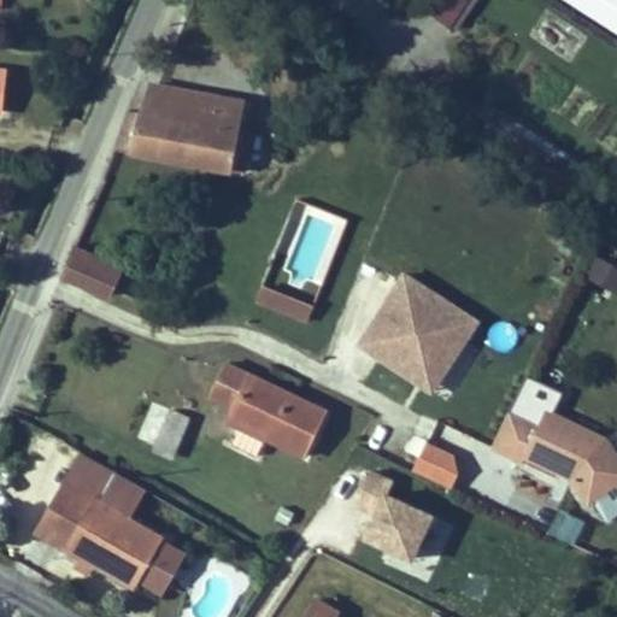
[(452,54),(488,5),(481,0),(451,0),(425,35),(452,54)]
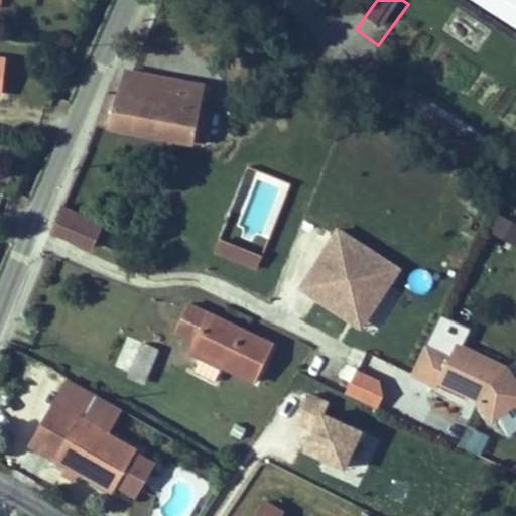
[(515,0),(469,0),(515,25),(515,0)]
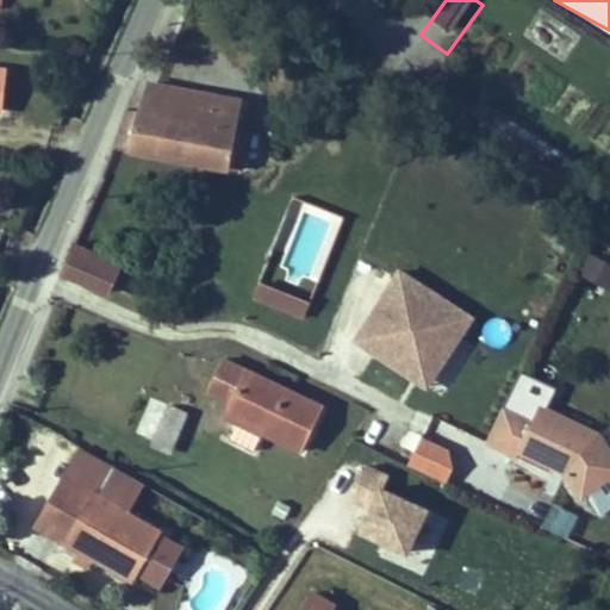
[(236,141),(145,113),(135,138),(124,135),(103,173),(218,204),(230,165),(236,141)]
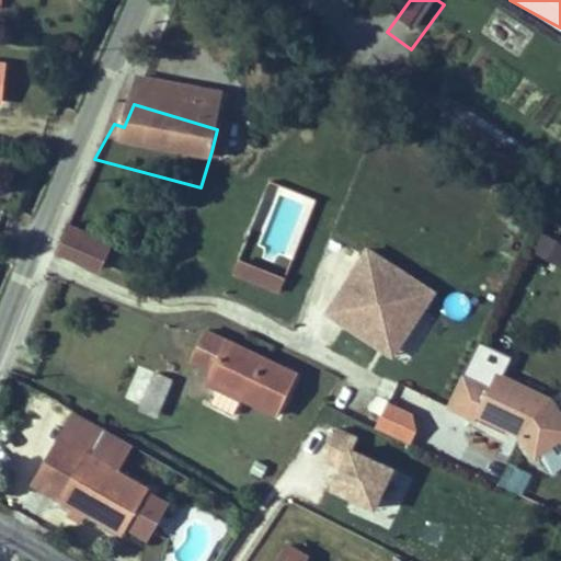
[(201,187),(212,192),(224,155),(212,151),(201,187)]
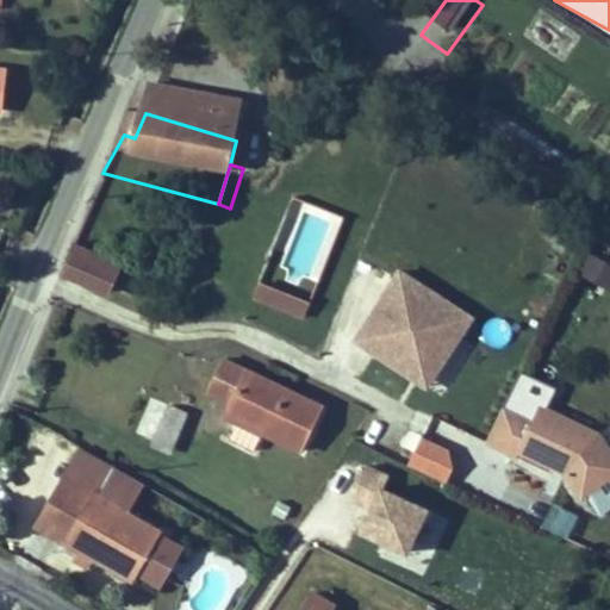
[(609,293),(609,265),(591,255),(579,278),(609,293)]
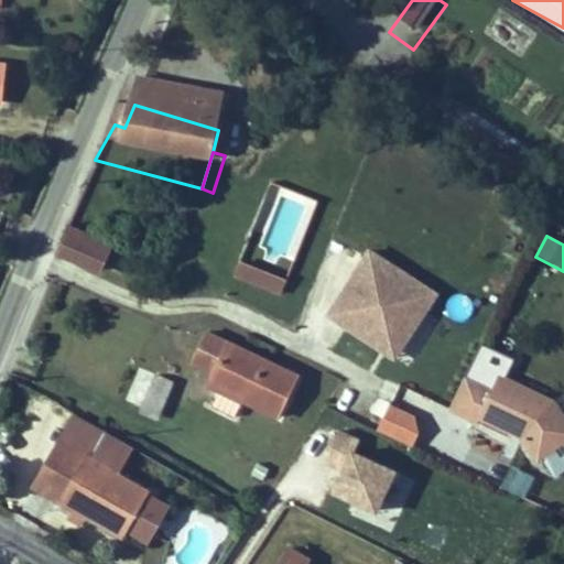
[(86,295),(97,272),(56,255),(49,277),(86,295)]
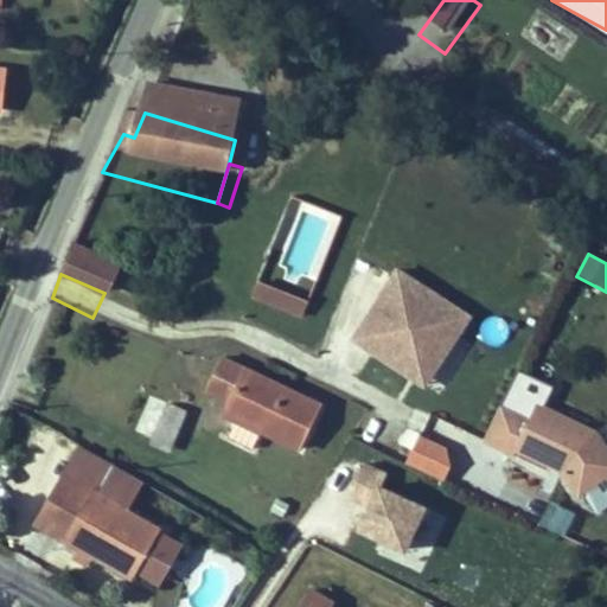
[(260,283),(253,300),(302,319),(308,301),(260,283)]
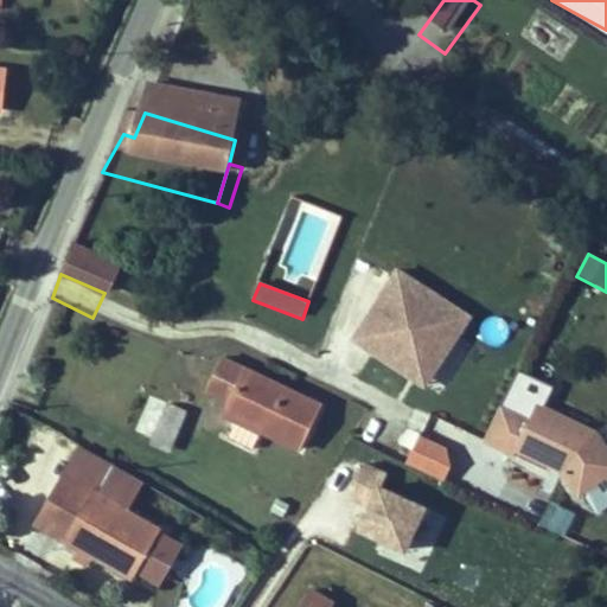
[(464,340),(391,295),(347,365),(381,385),(390,371),(429,396),(464,340)]
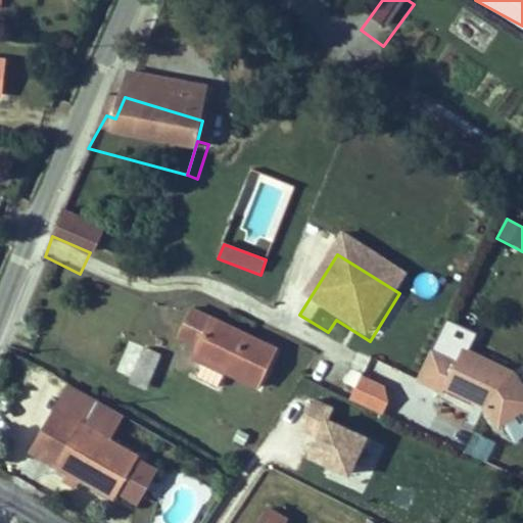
[(196,287),(208,294),(216,282),(202,275),(196,287)]
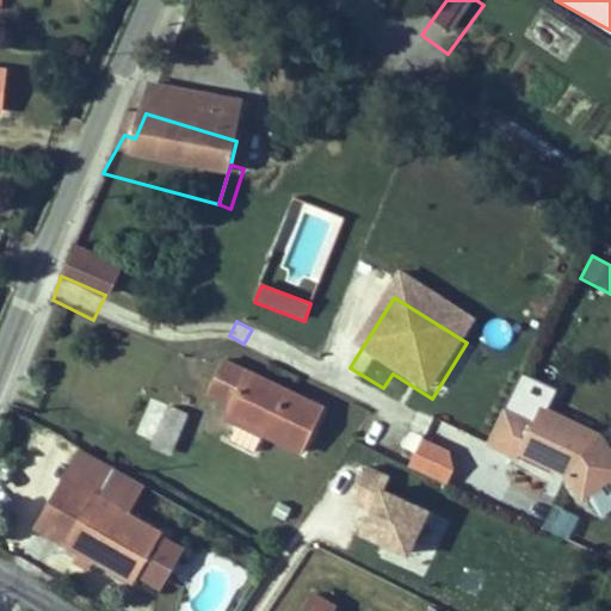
[(232,415),(241,400),(214,387),(204,403),(232,415)]
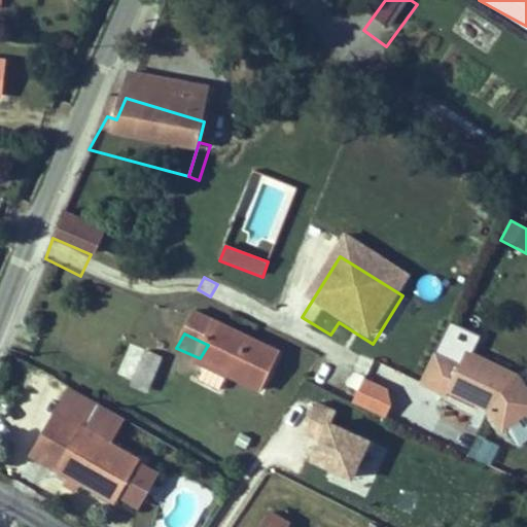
[(200,358),(261,386),(265,387),(271,376),(208,345),(200,358)]
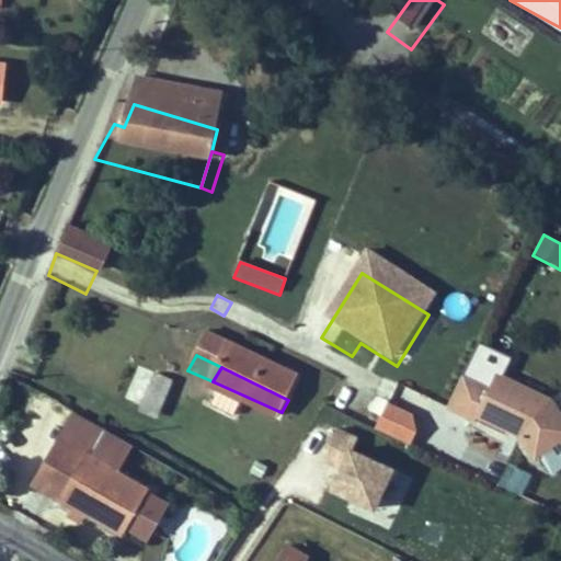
[(199,395),(194,405),(197,407),(201,402),(213,381),(187,370),(180,385),(199,395)]
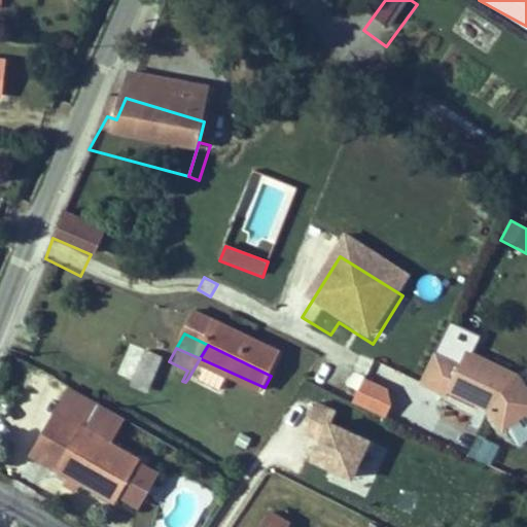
[(251,415),(265,387),(261,386),(200,358),(188,378),(219,393),(217,398),(251,415)]
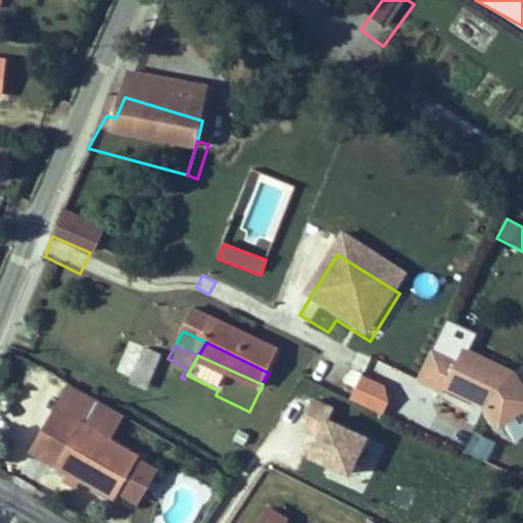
[(112,366),(98,394),(115,401),(112,406),(123,410),(139,376),(129,372),(129,373),(112,366)]
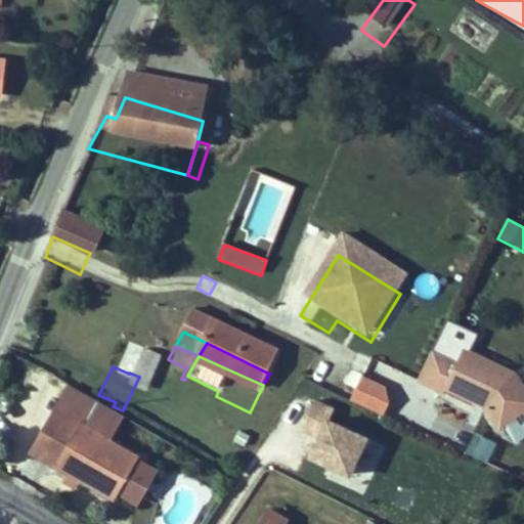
[(360,370),(349,397),(384,410),(394,385),(360,370)]
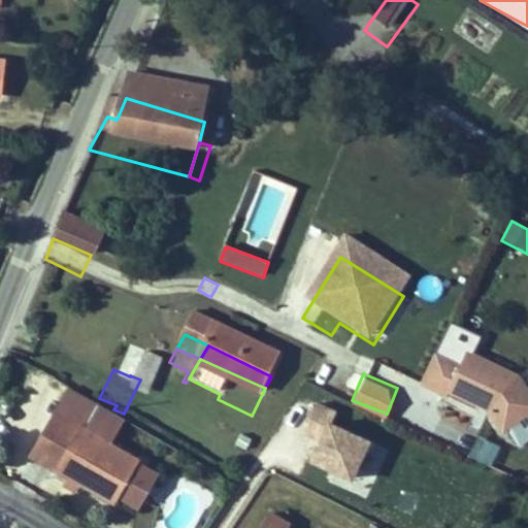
[(186,383),(218,399),(220,394),(189,378),(186,383)]
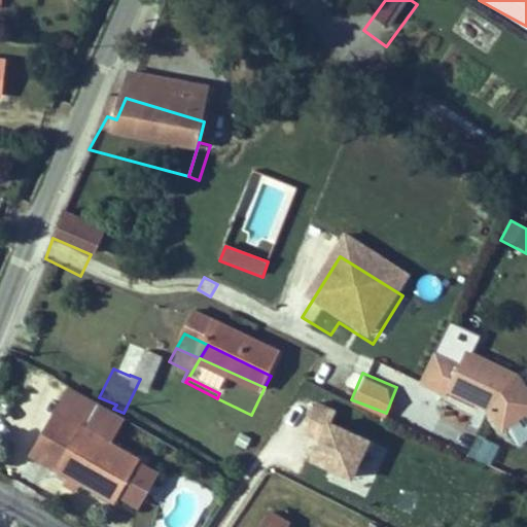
[(146,382),(140,379),(124,413),(131,416),(146,382)]
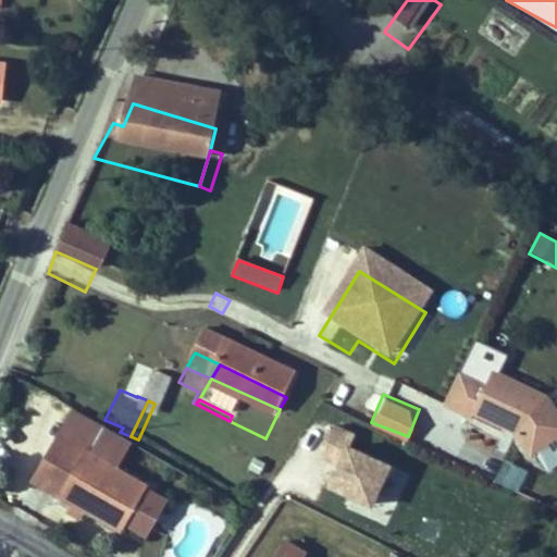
[(556,457),(535,425),(482,400),(475,413),(448,400),(433,434),(460,447),(462,442),(495,458),(498,452),(507,456),(504,462),(520,485),(556,459),(556,457)]
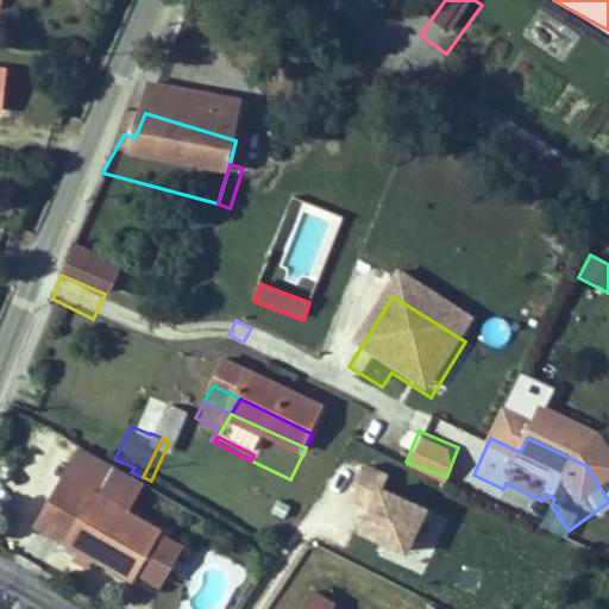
[(362,491),(339,482),(324,516),(345,525),(334,548),(381,569),(401,525),(356,504),(362,491)]
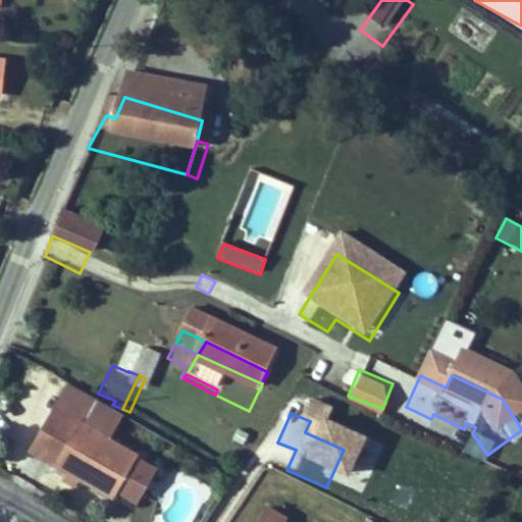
[(62,444),(81,454),(90,437),(71,427),(62,444)]
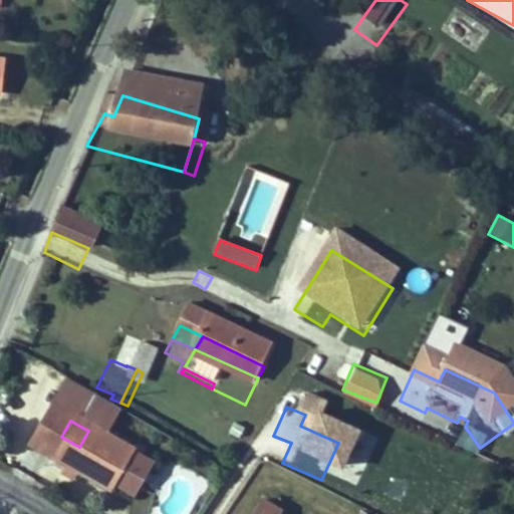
[(16,469),(92,513),(97,513),(101,506),(119,478),(122,472),(79,447),(61,437),(42,426),(16,469)]
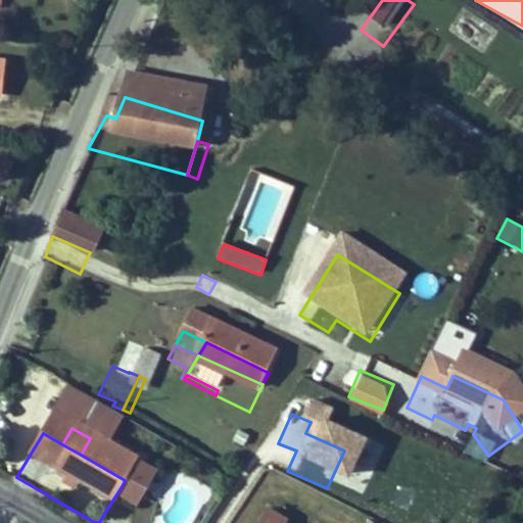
[(358,462),(374,469),(385,443),(369,436),(358,462)]
